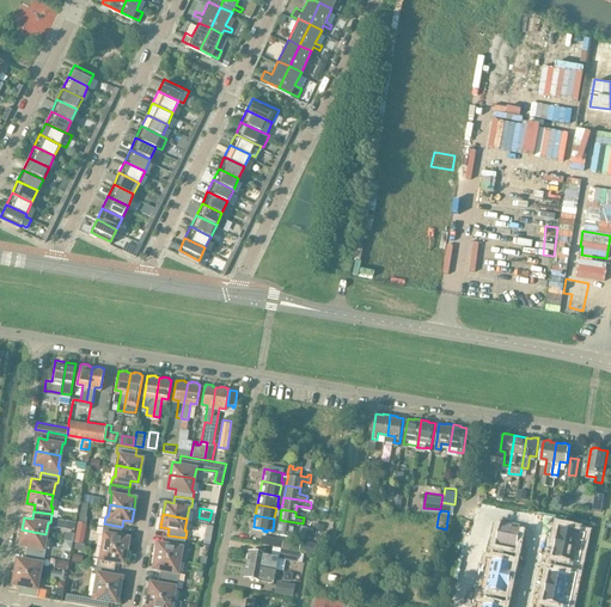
[(502,517),(496,541),(498,543),(500,543),(499,547),(506,549),(507,544),(518,546),(521,526),(512,523),(513,520),(502,517)]
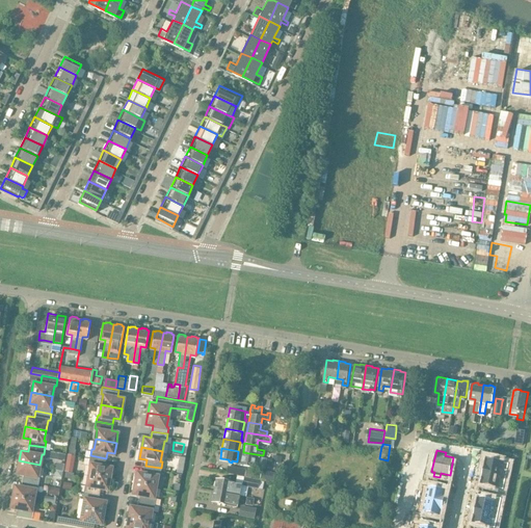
[(486,455),(484,468),(507,473),(509,460),(507,460),(509,454),(497,451),(496,457),(486,455)]
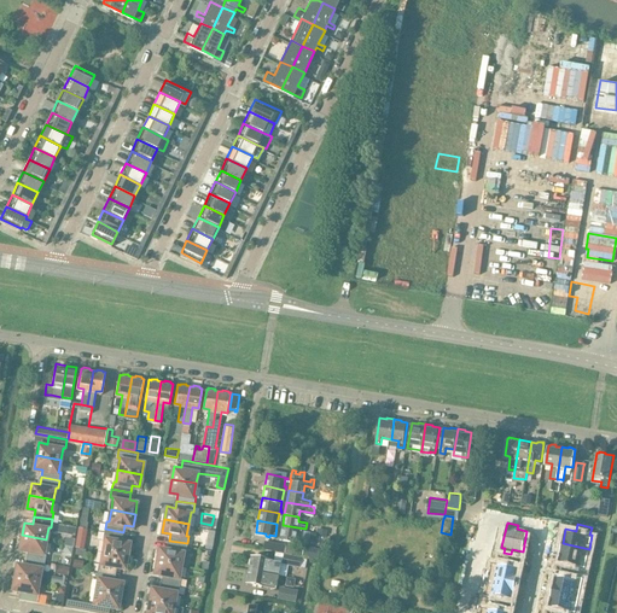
[(283,525),(280,536),(302,541),(303,535),(309,536),(310,530),(306,529),(283,525)]
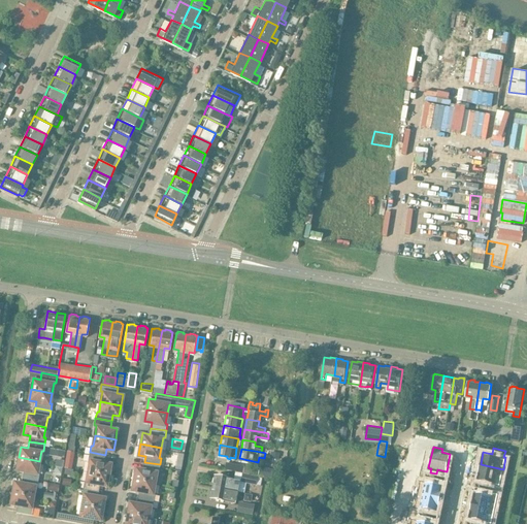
[(111,462),(104,461),(105,455),(90,452),(88,459),(90,459),(89,469),(109,473),(111,462)]
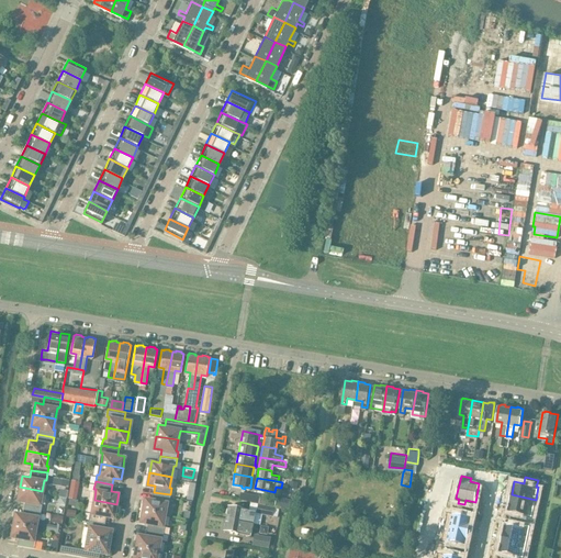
[(42,491),(20,487),(18,499),(25,500),(24,506),(41,510),(42,502),(41,502),(42,491)]
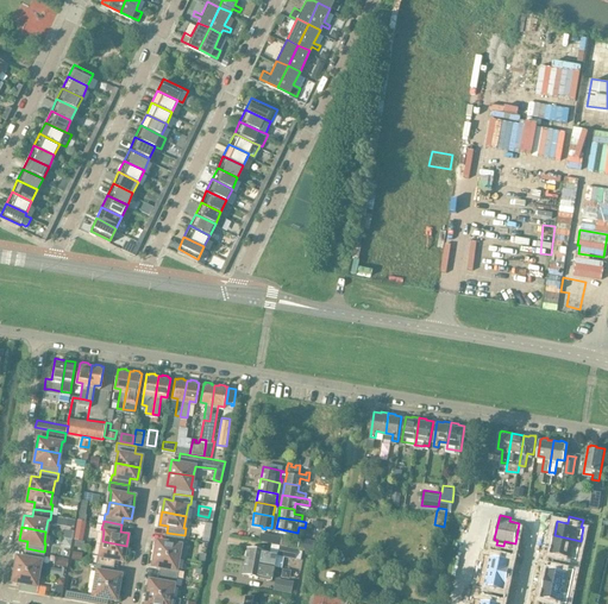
[(273,541),(281,543),(288,545),(289,536),(262,530),(259,538),(273,540),(273,541)]
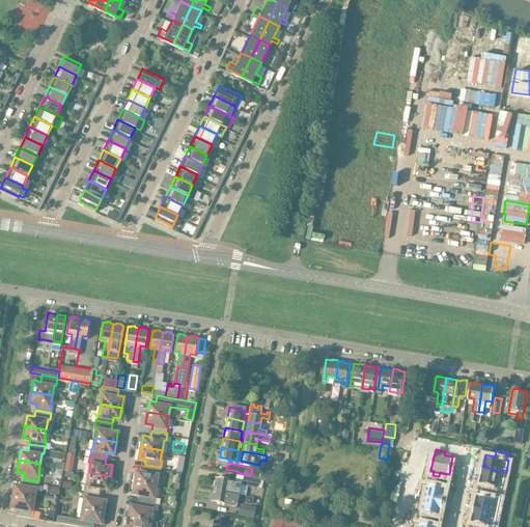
[(144,471),(137,469),(135,480),(156,484),(158,474),(160,474),(161,467),(145,465),(144,471)]
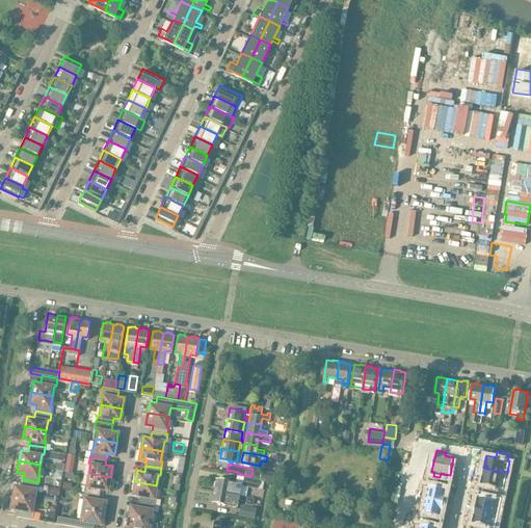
[(262,468),(260,477),(270,479),(270,477),(277,478),(279,470),(262,468)]
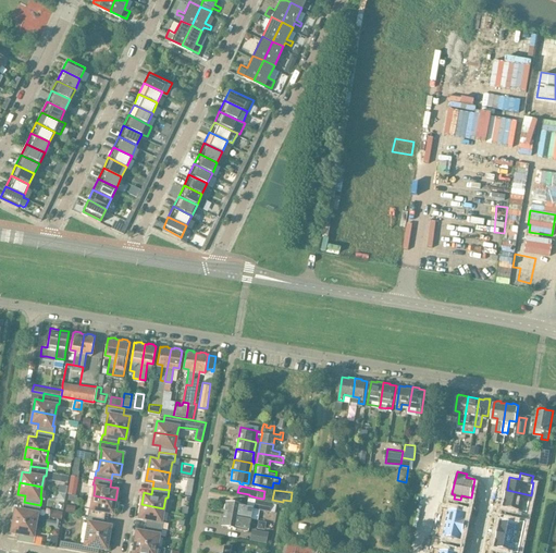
[(507,490),(504,505),(513,506),(511,513),(524,516),(526,510),(528,510),(531,495),(507,490)]
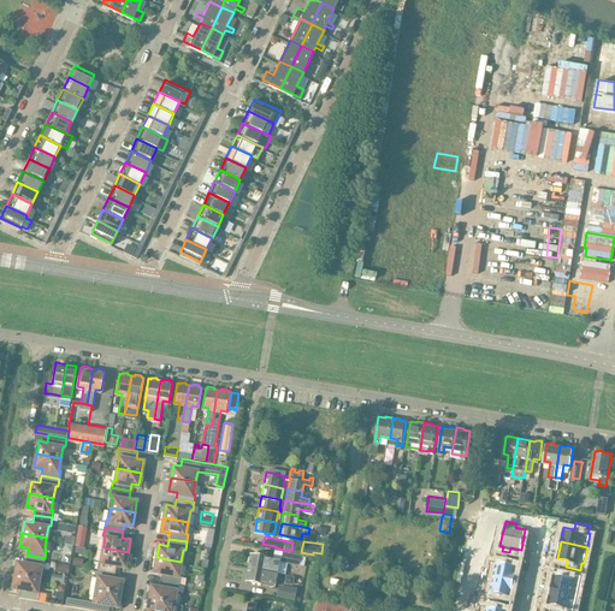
[(128,552),(104,547),(101,559),(99,559),(98,567),(116,570),(117,563),(125,564),(128,552)]
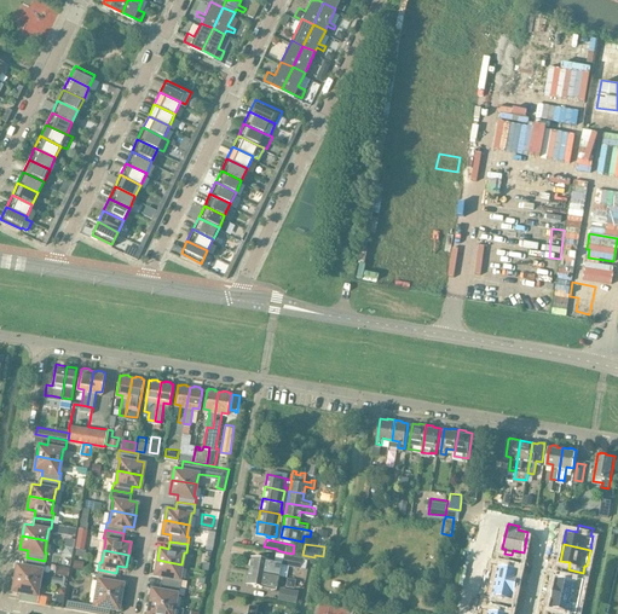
[(283,562),(300,565),(301,556),(286,552),(283,562)]
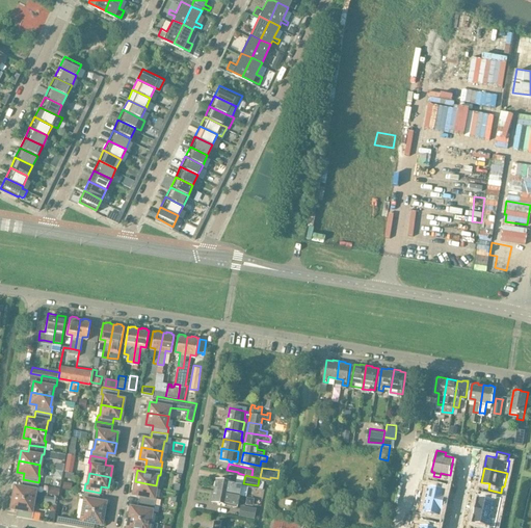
[(215,483),(214,489),(239,493),(241,481),(216,477),(216,478),(215,479),(214,482),(215,483)]
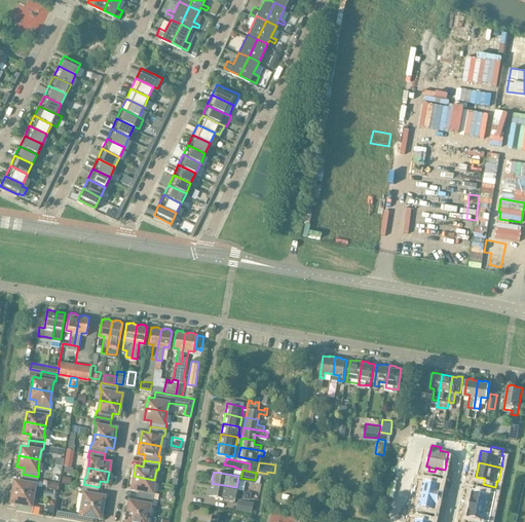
[(419,478),(416,490),(439,494),(442,482),(433,480),(435,475),(422,472),(421,478),(419,478)]
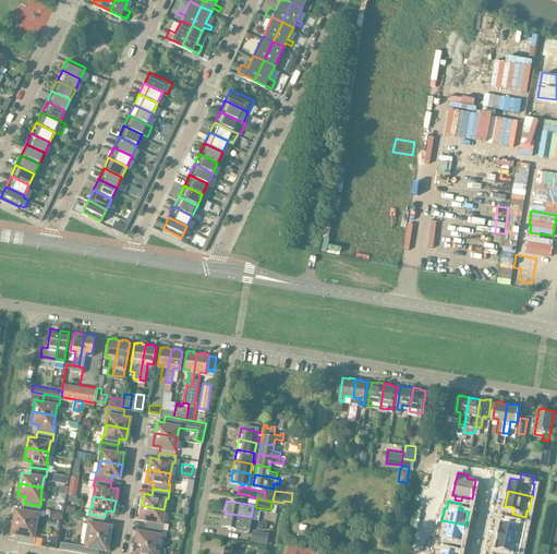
[(23,509),(15,508),(13,519),(35,524),(37,513),(39,513),(40,506),(24,503),(23,509)]
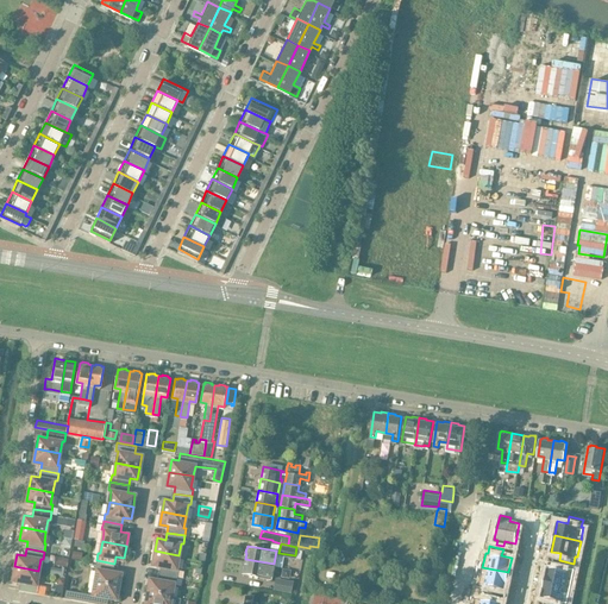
[(179,555),(155,551),(152,564),(161,565),(160,572),(177,574),(179,567),(176,567),(179,555)]
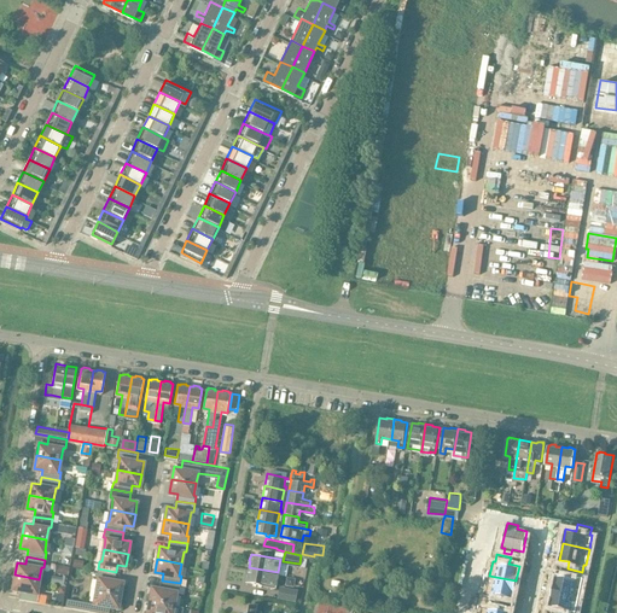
[(69,572),(70,564),(59,562),(58,567),(58,571),(69,572)]
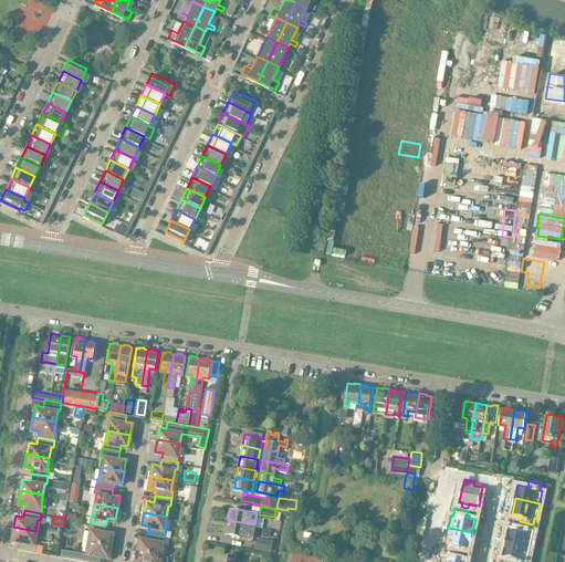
[(226,531),(252,537),(254,524),(228,520),(227,524),(226,524),(225,529),(226,530),(226,531)]
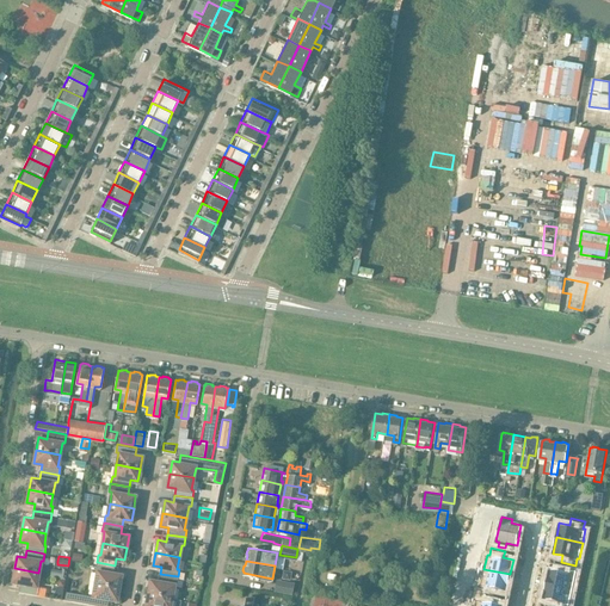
[(122,574),(114,573),(115,566),(97,562),(96,570),(98,570),(96,582),(119,587),(122,574)]
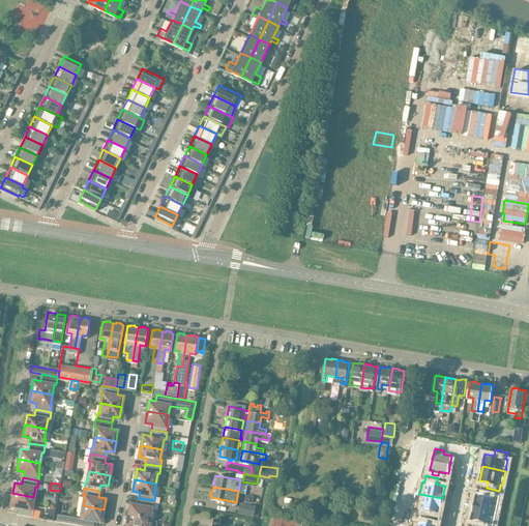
[(476,493),(474,505),(497,509),(500,493),(487,491),(486,495),(476,493)]
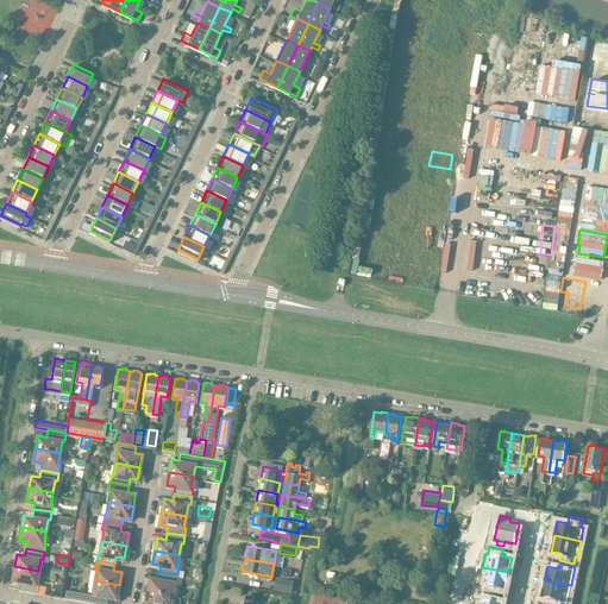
[(38,571),(14,566),(13,579),(20,580),(19,587),(37,591),(39,583),(37,583),(38,571)]
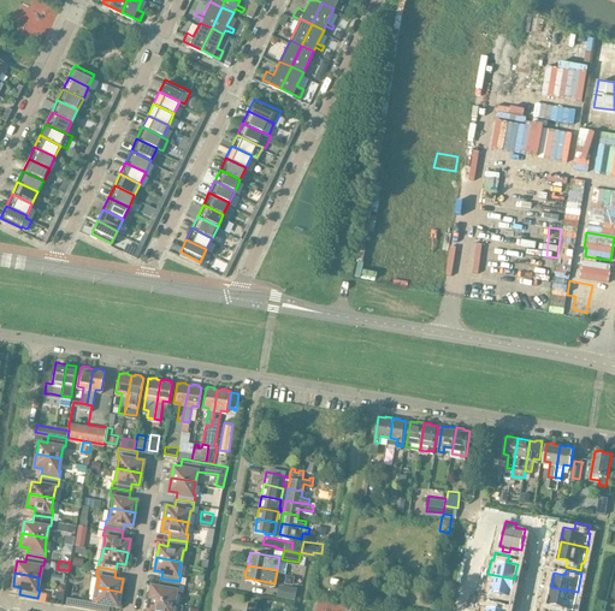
[(488,574),(485,589),(491,591),(494,591),(492,595),(500,597),(501,592),(512,594),(514,579),(488,574)]
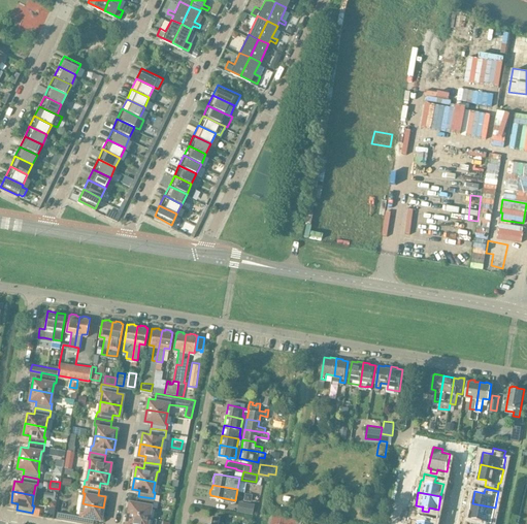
[(137,502),(130,500),(128,512),(149,516),(151,505),(153,505),(154,498),(138,496),(137,502)]
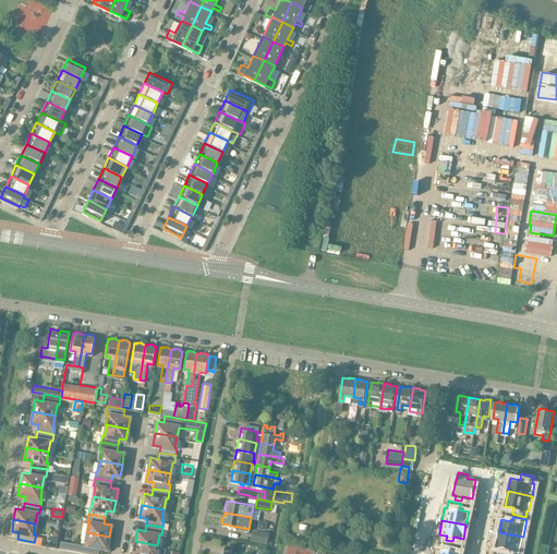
[(253,530),(251,538),(266,541),(268,531),(259,529),(259,531),(253,530)]
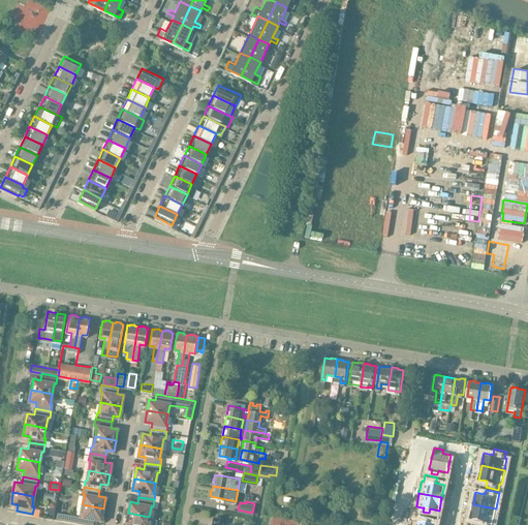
[(83,504),(81,515),(81,516),(94,518),(101,519),(103,508),(83,504)]
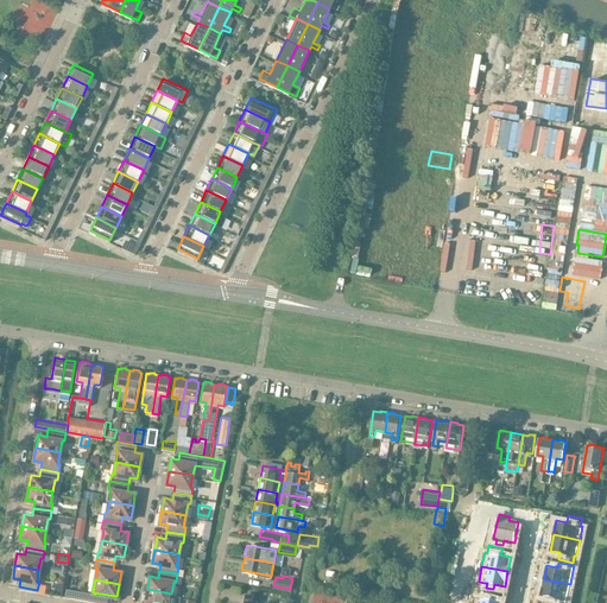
[(544,579),(541,595),(550,597),(550,601),(557,602),(557,598),(560,598),(567,600),(570,584),(544,579)]
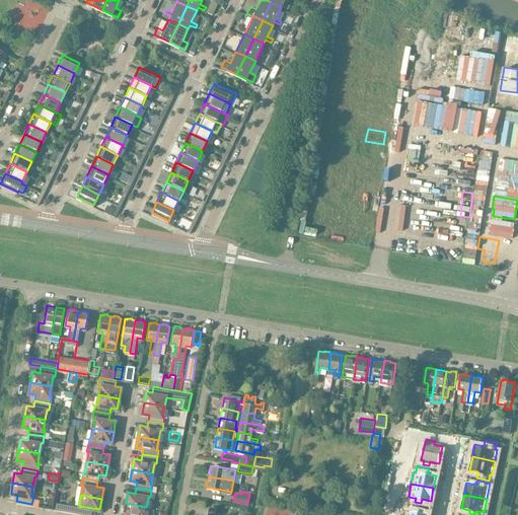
[(79,505),(57,501),(55,508),(91,514),(92,508),(79,506),(79,505)]
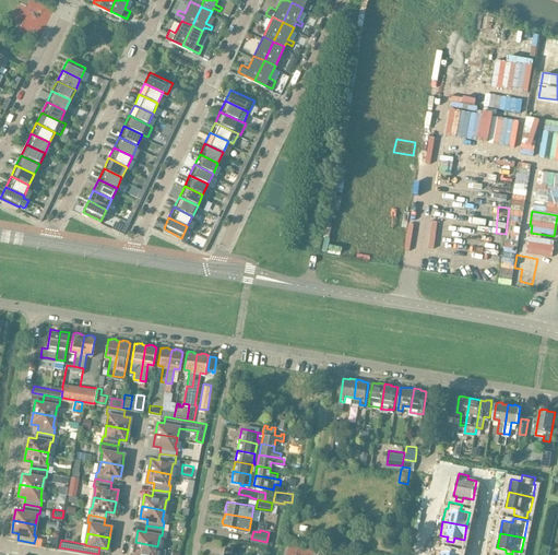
[(155,554),(157,546),(135,542),(133,554),(141,554),(155,554)]
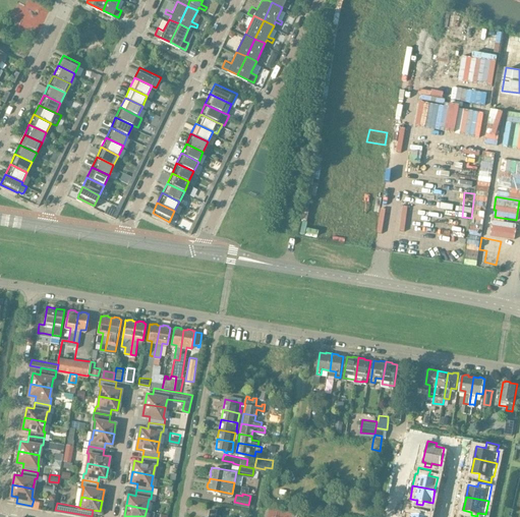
[(291,516),(292,508),(269,507),(268,516),(291,516)]
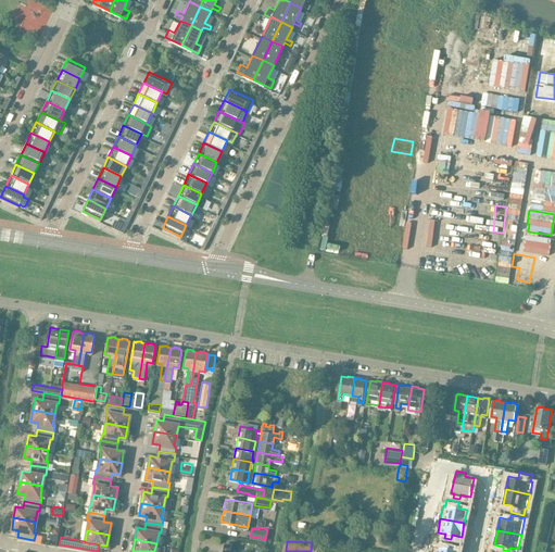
[(434,546),(432,551),(457,551),(458,550),(449,549),(450,544),(438,541),(437,546),(434,546)]
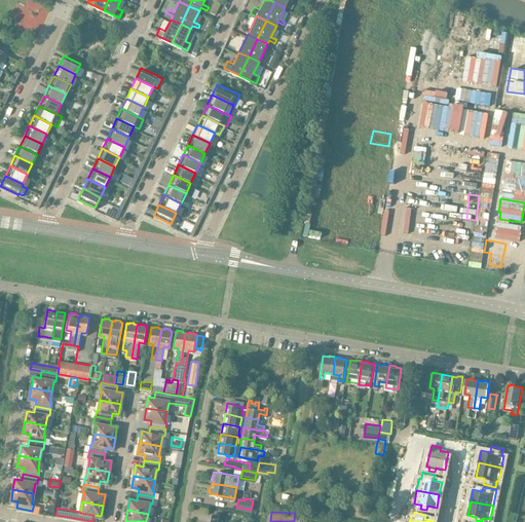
[(224,521),(225,516),(213,513),(210,521),(207,521),(204,521),(203,521),(224,521)]
